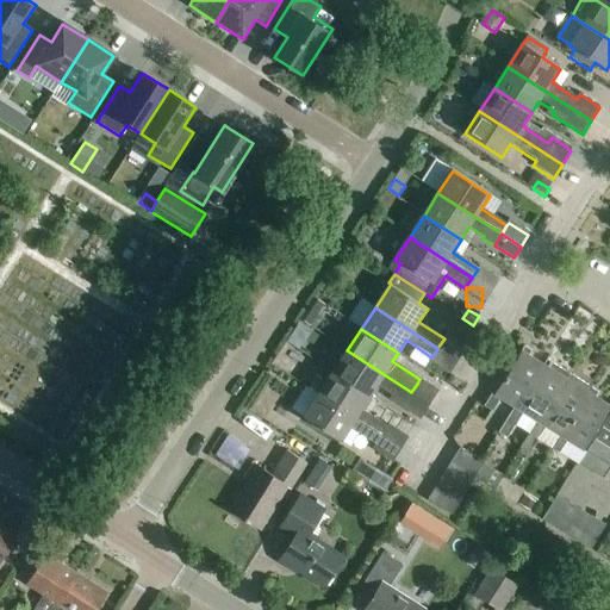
[(517,411),(547,362),(524,348),(496,396),(492,393),(484,408),(493,412),(500,400),(514,409),(517,411)]
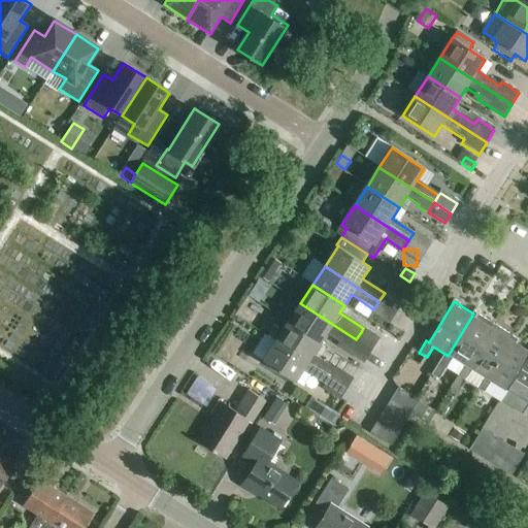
[(336,344),(348,352),(356,339),(300,303),(288,323),(320,344),(328,332),(339,339),(336,344)]
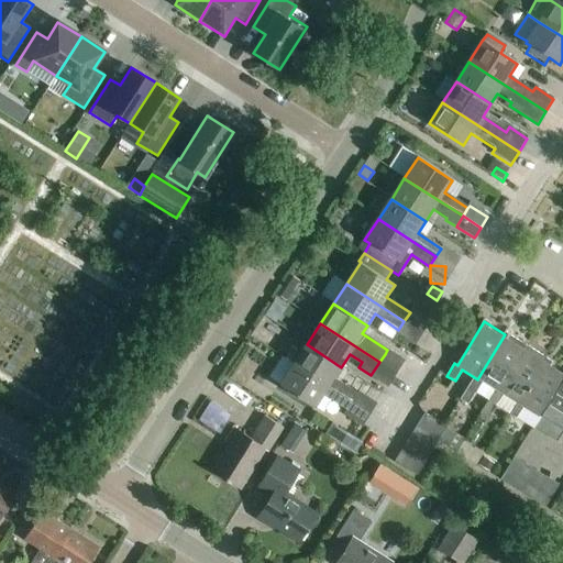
[(482,383),(495,390),(498,393),(526,348),(505,334),(477,379),(474,377),(460,400),(468,405),(482,383)]
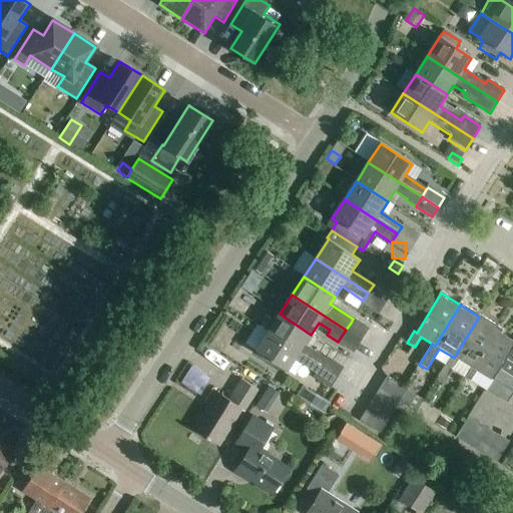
[(304,345),(311,335),(280,314),(268,333),(320,367),(326,358),(304,345)]
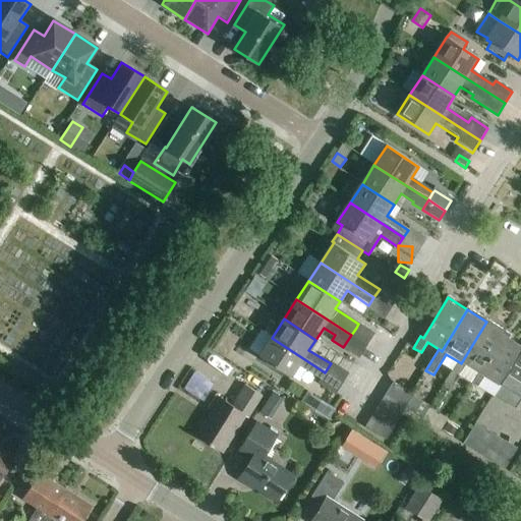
[(479,374),(506,333),(486,322),(461,363),(458,361),(445,383),(452,387),(465,366),(477,373),(479,374)]
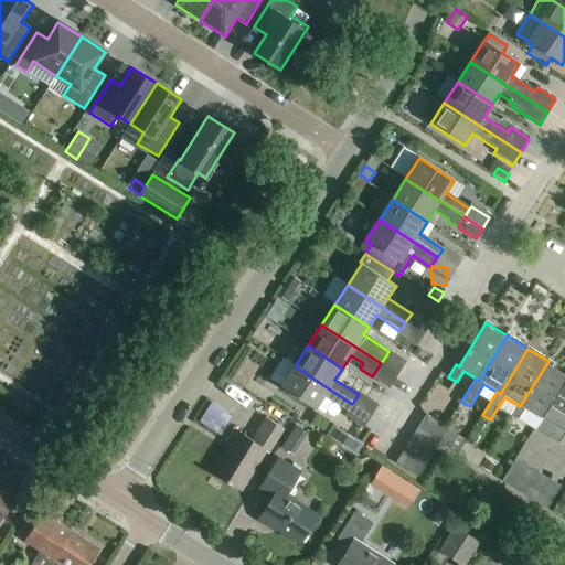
[(405,362),(388,351),(386,355),(381,363),(397,374),(403,366),(405,362)]
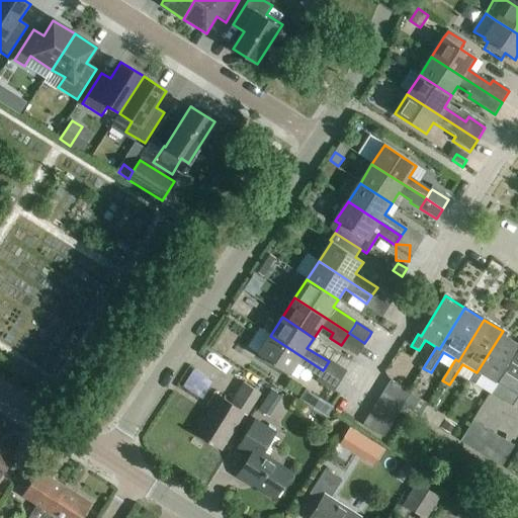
[(477,372),(475,371),(467,381),(475,385),(482,375),(496,384),(517,347),(517,340),(503,331),(477,372)]
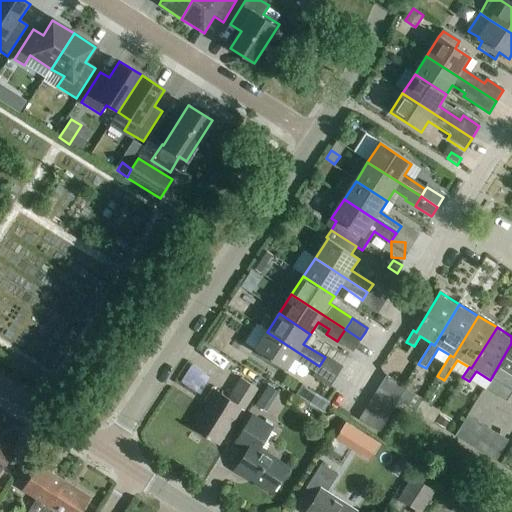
[(345,329),(337,341),(353,351),(360,339),(345,329)]
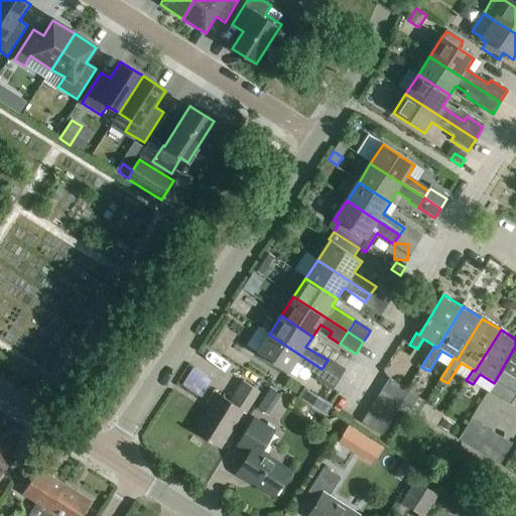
[(316,376),(321,369),(269,335),(256,354),(287,374),(295,362),(316,376)]
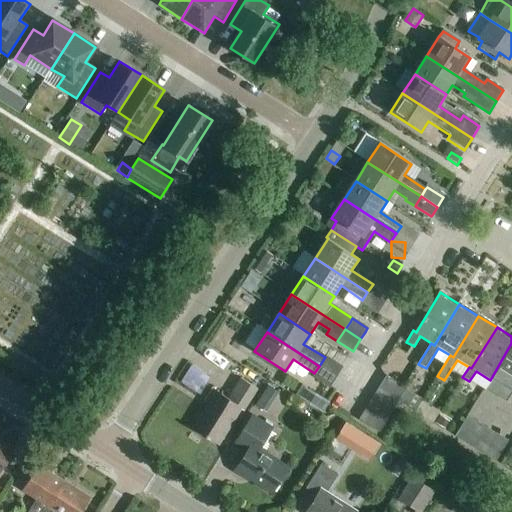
[(362,338),(349,360),(367,371),(380,349),(362,338)]
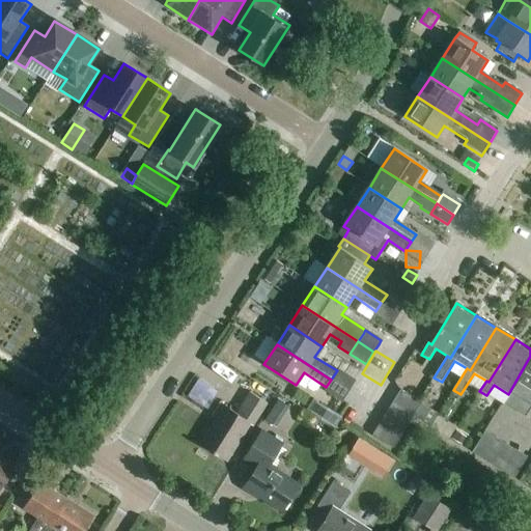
[(176,371),(188,383),(197,373),(185,361),(176,371)]
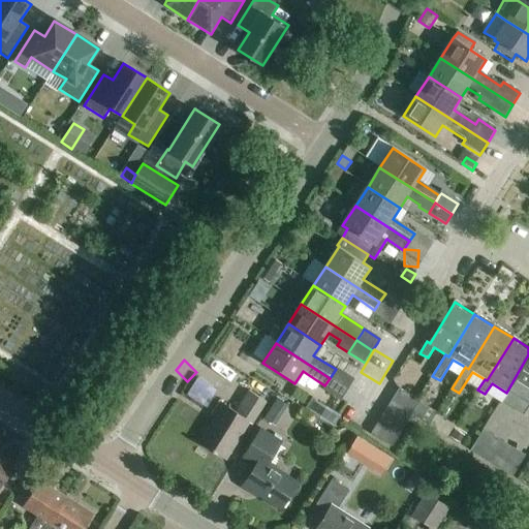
[(515,382),(528,392),(528,377),(521,372),(515,382)]
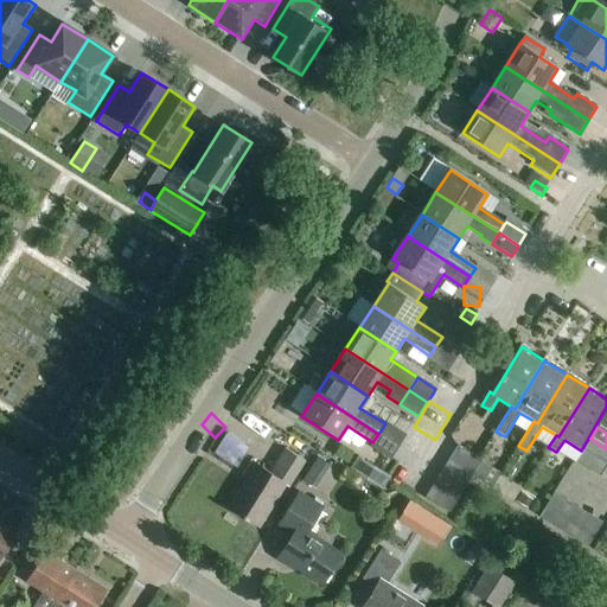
[(606,466),(606,465),(606,449),(590,439),(582,452),(606,466)]
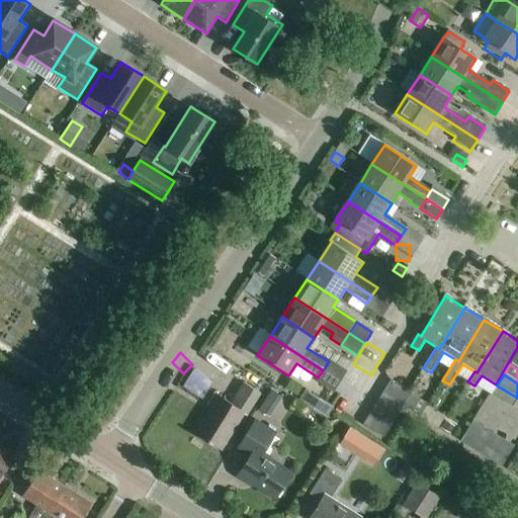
[(383,393),(404,405),(410,394),(390,381),(383,393)]
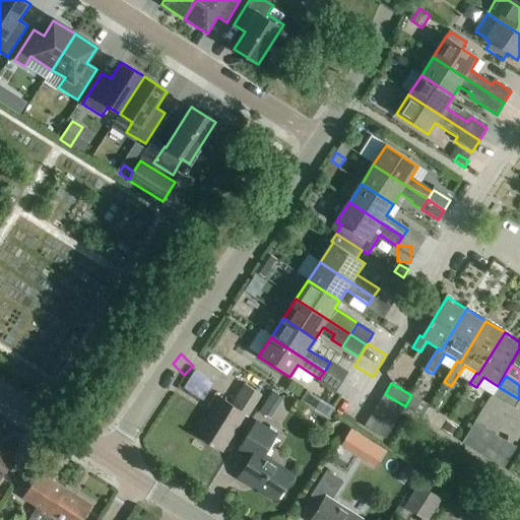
[(247,417),(260,396),(244,386),(231,406),(215,396),(208,408),(212,411),(196,436),(221,451),(244,415),(247,417)]
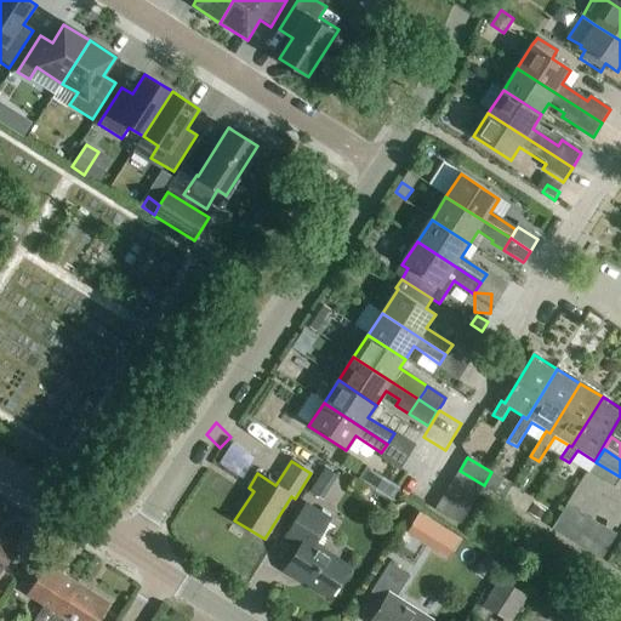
[(613,490),(620,477),(596,462),(588,474),(613,490)]
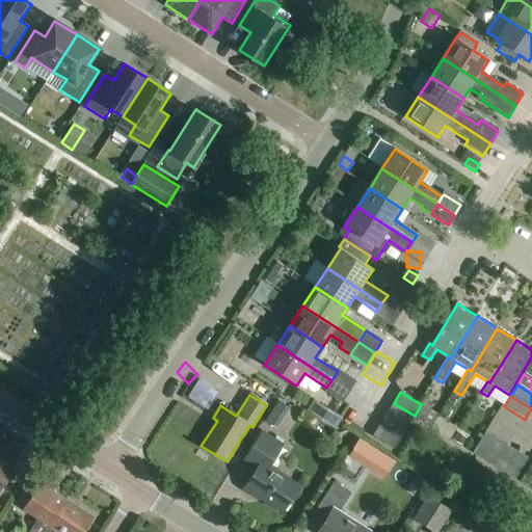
[(277,430),(290,409),(278,403),(266,424),(277,430)]
